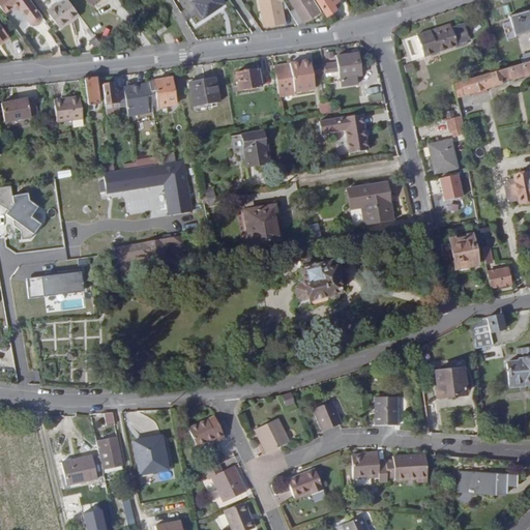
[(41,16),(29,0),(0,0),(0,6),(4,12),(10,8),(11,9),(12,10),(13,10),(16,10),(17,10),(20,9),(27,18),(30,23),(31,24),(32,24),(34,24),(35,24),(37,24),(39,23),(40,21),(41,19),(41,18),(41,16)]
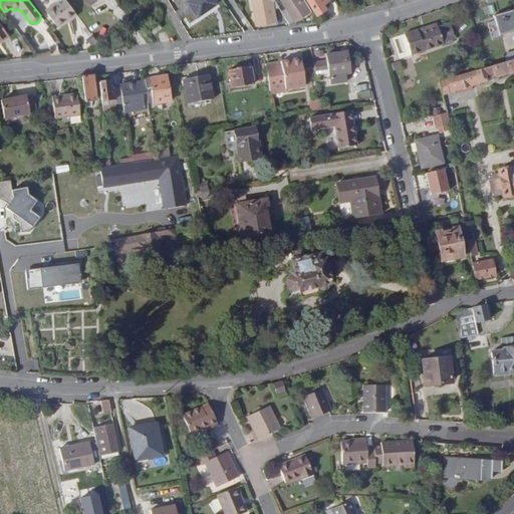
[(64,0),(52,0),(55,3),(44,10),(57,27),(65,22),(75,14),(72,9),(64,0)]
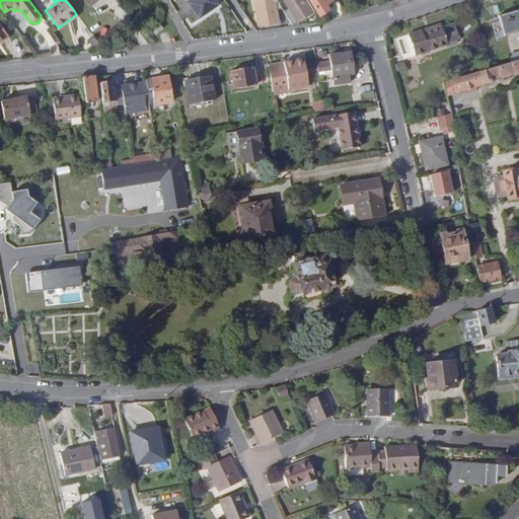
[(65,0),(73,9),(79,5),(74,0),(65,0)]
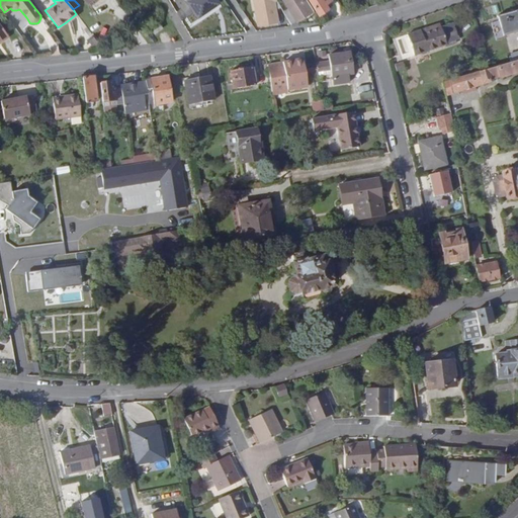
[(216,0),(185,0),(194,14),(208,5),(209,7),(217,2),(216,0)]
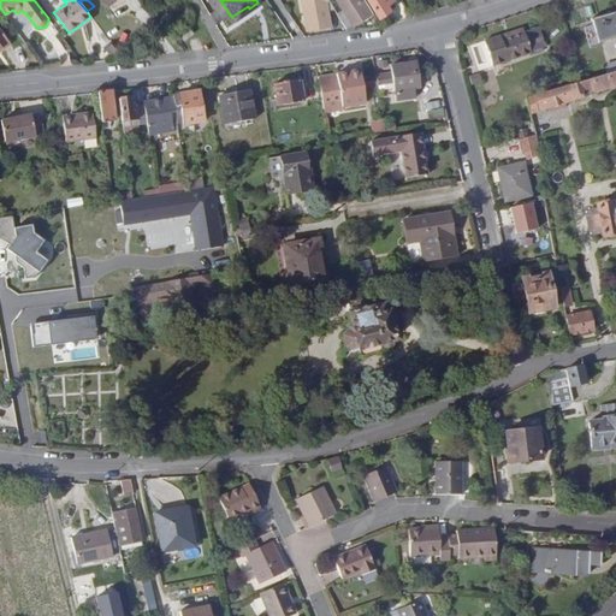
[(327,7),(331,5),(327,0),(314,0),(315,1),(317,10),(303,12),(306,33),(331,29),(327,7)]
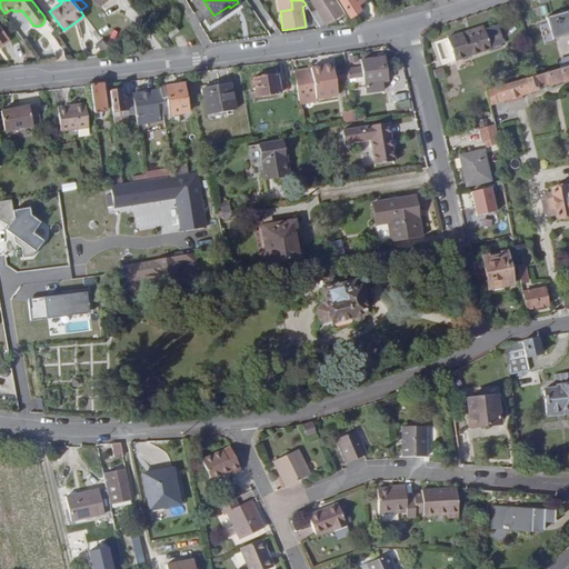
[(345,12),(336,0),(302,0),(306,5),(310,12),(318,28),(319,27),(325,23),(326,25),(345,12)]
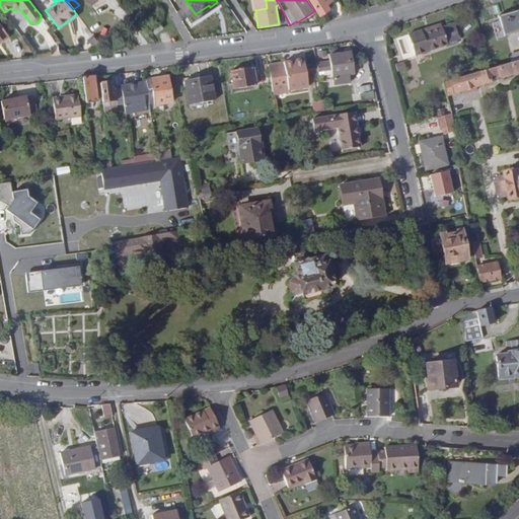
[(309,0),(318,14),(327,8),(324,4),(329,0),(309,0)]
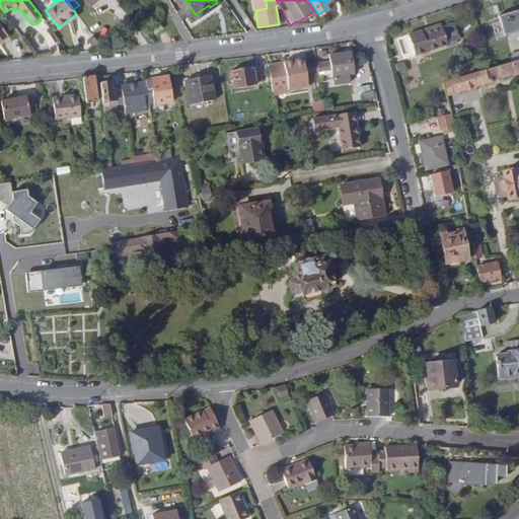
[(335,4),(330,0),(329,0),(324,4),(327,8),(335,4)]
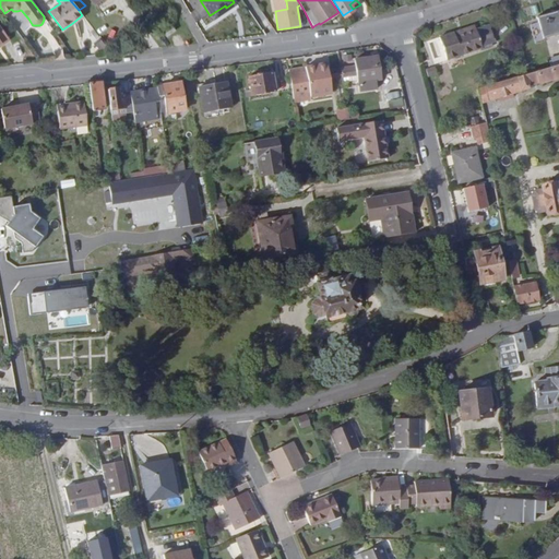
[(536,16),(543,39),(558,34),(558,15),(558,11),(536,16)]
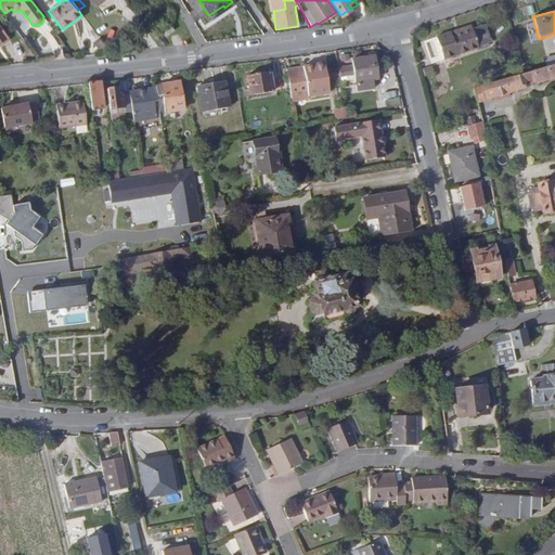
[(81,15),(71,24),(72,26),(84,17),(81,15)]
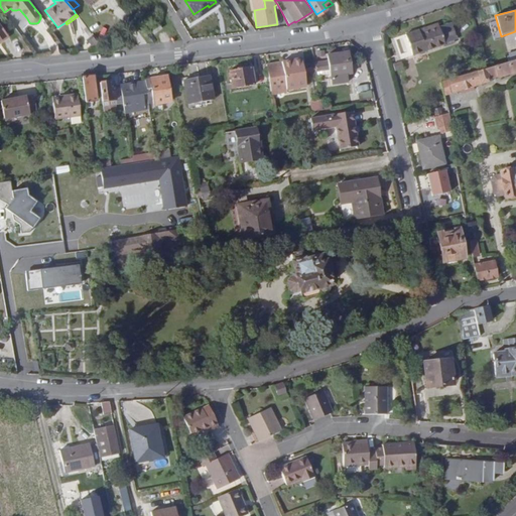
[(412,54),(445,43),(458,39),(453,22),(439,26),(438,26),(419,32),(419,30),(405,34),(412,54)]
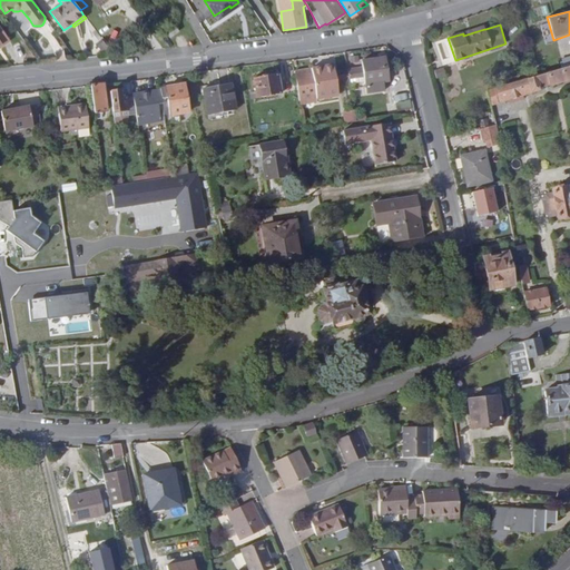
[(167,31),(172,37),(179,30),(176,26),(167,31)]
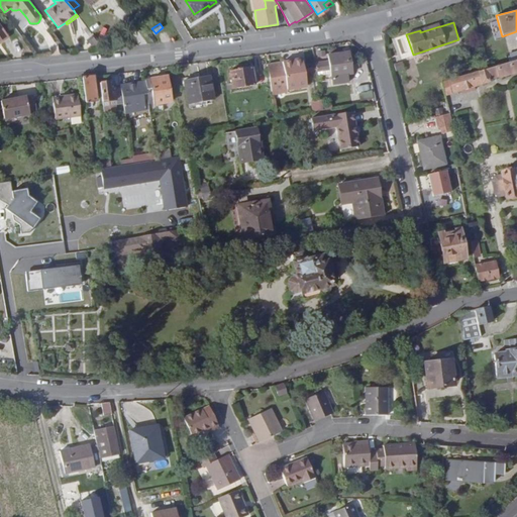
[(420,32),(439,26),(439,23),(420,29),(420,30),(420,32)]
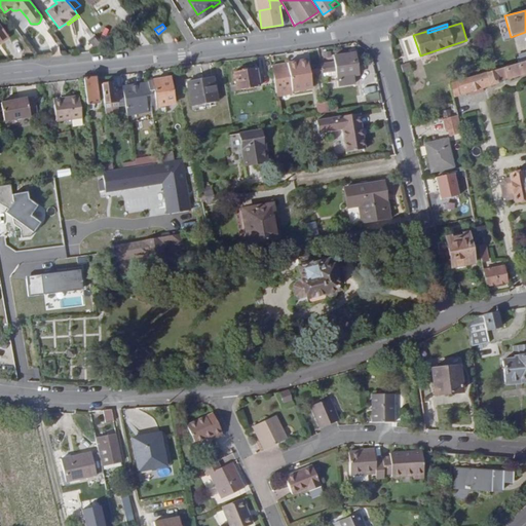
[(3,42),(9,38),(0,25),(0,41),(2,40),(3,42)]
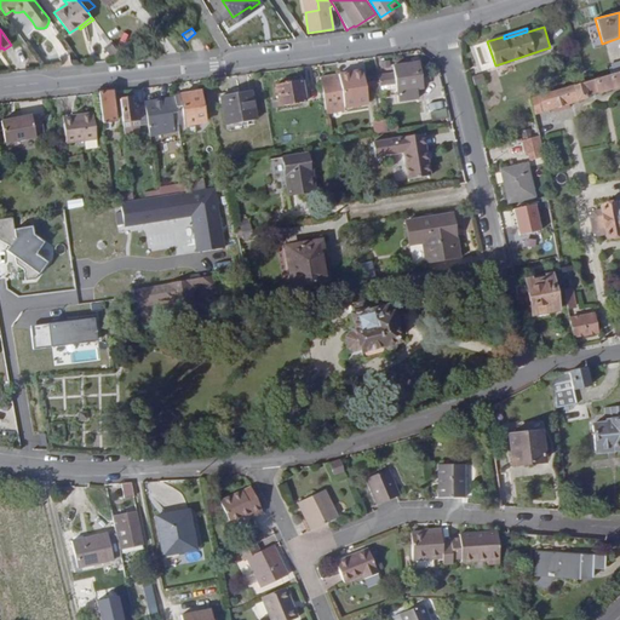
[(394,73),(394,63),(377,63),(378,74),(394,73)]
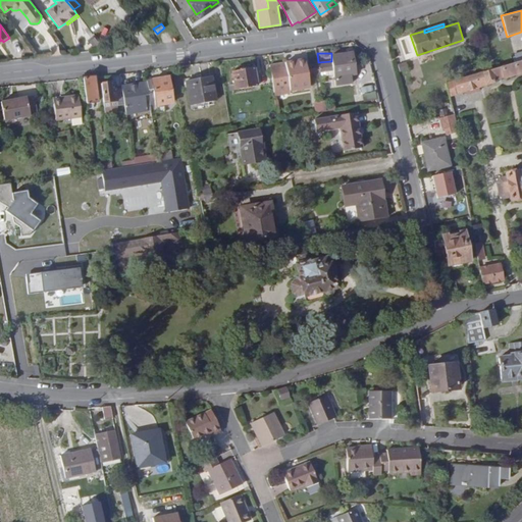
[(333,70),(334,79),(335,79),(336,86),(352,84),(351,76),(357,75),(355,61),(351,61),(350,53),(331,55),(332,61),(333,70)]
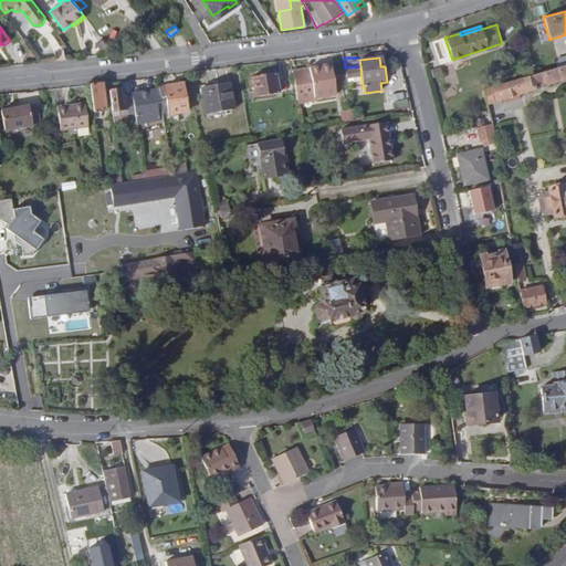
[(292,71),(299,106),(315,103),(314,100),(336,95),(333,73),(328,74),(327,64),(292,71)]
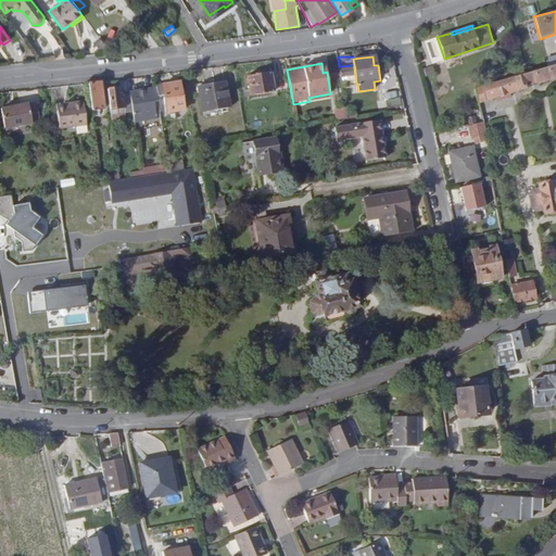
[(555,77),(555,64),(550,66),(532,72),(535,83),(555,77)]
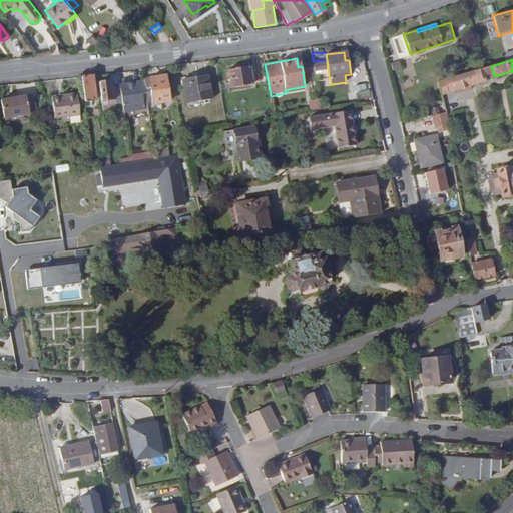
[(328,69),(327,60),(313,62),(315,71),(328,69)]
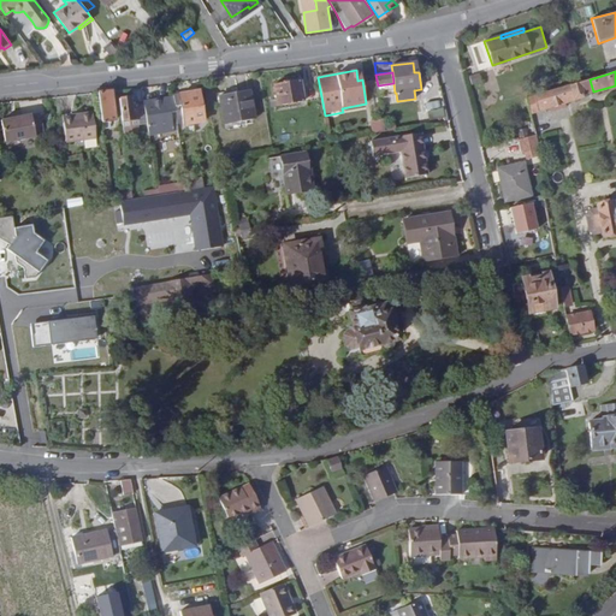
[(469,77),(473,86),(483,82),(480,73),(469,77)]
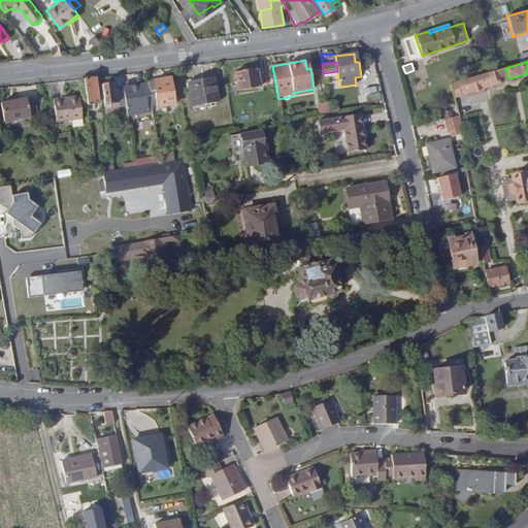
[(237,92),(261,88),(257,68),(234,72),(236,85),(237,92)]
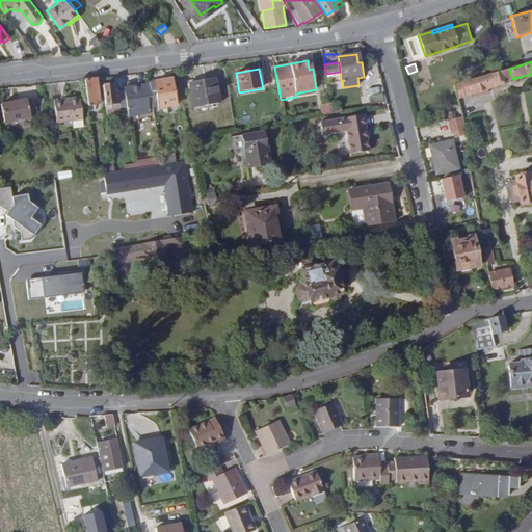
[(509,69),(501,71),(504,82),(512,79),(509,69)]
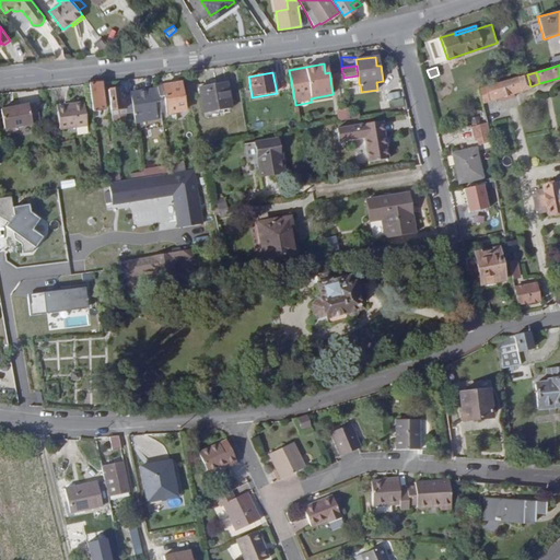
[(527,74),(486,86),(489,100),(532,88),(531,86),(527,74)]
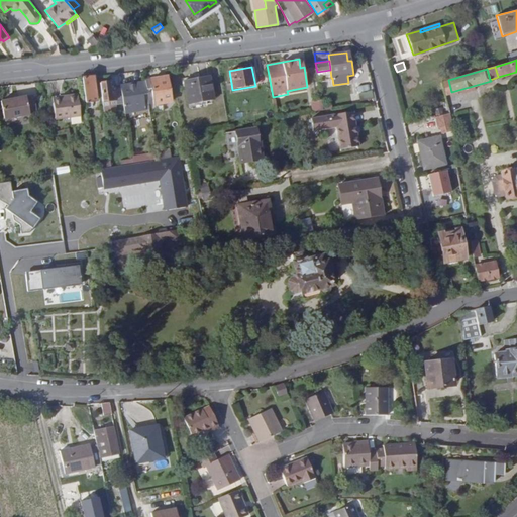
[(190,104),(214,100),(210,76),(200,78),(200,82),(186,84),(190,104)]
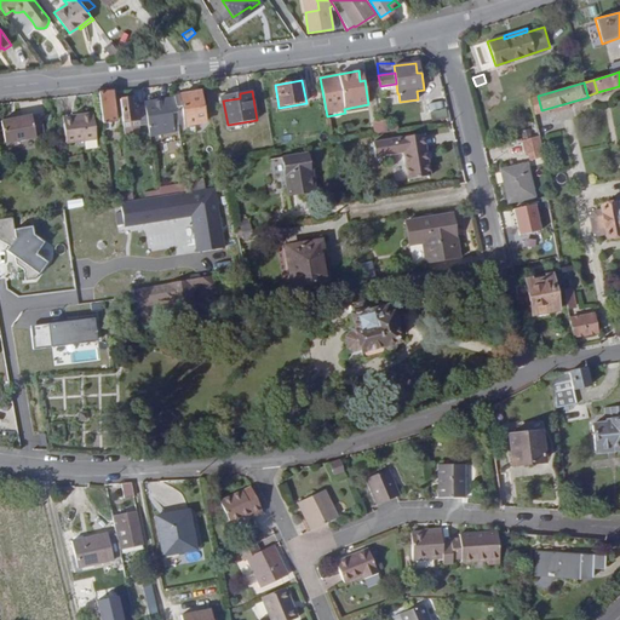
[(110,92),(97,93),(101,124),(114,122),(110,92)]
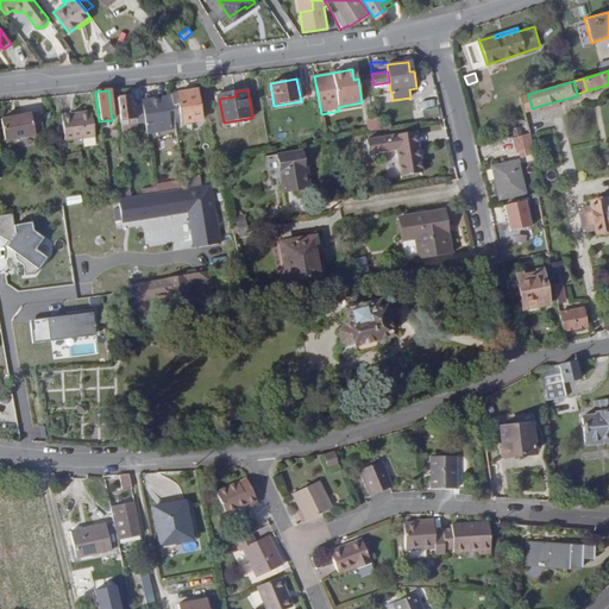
[(170,95),(173,105),(179,105),(182,124),(202,121),(198,90),(170,95)]
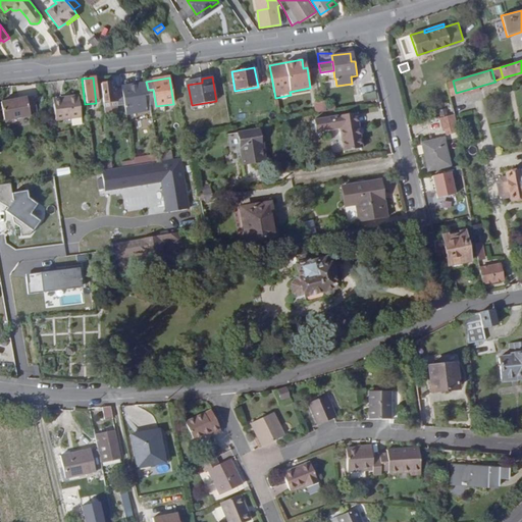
[(456,93),(453,81),(446,83),(450,95),(452,95),(456,93)]
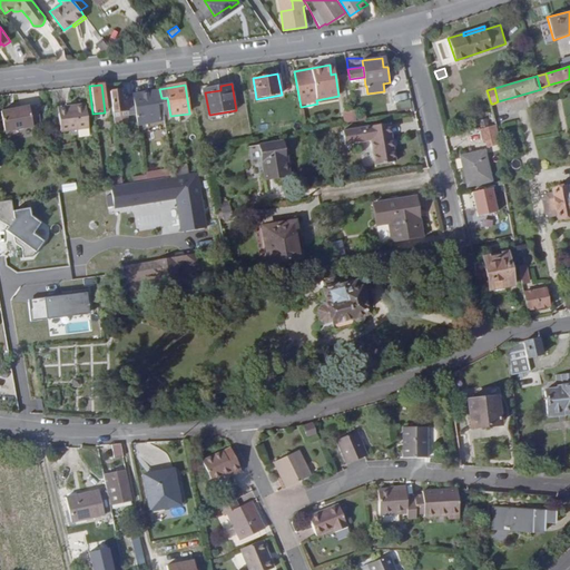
[(159,89),(133,95),(134,100),(137,115),(138,126),(159,123),(156,105),(163,104),(161,98),(159,89)]
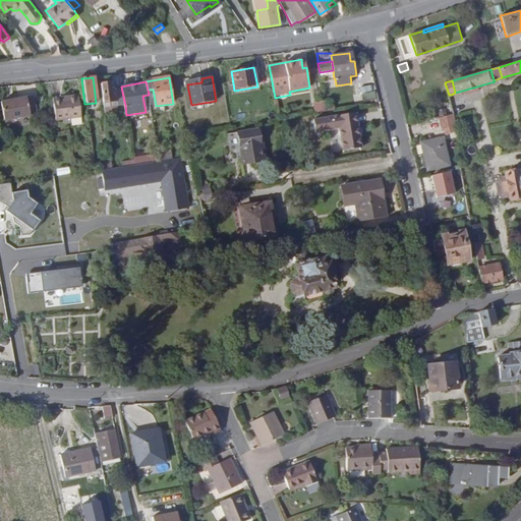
[(117,106),(125,105),(122,92),(116,93),(116,89),(114,89),(114,88),(111,88),(111,82),(101,83),(104,103),(116,102),(117,106)]
